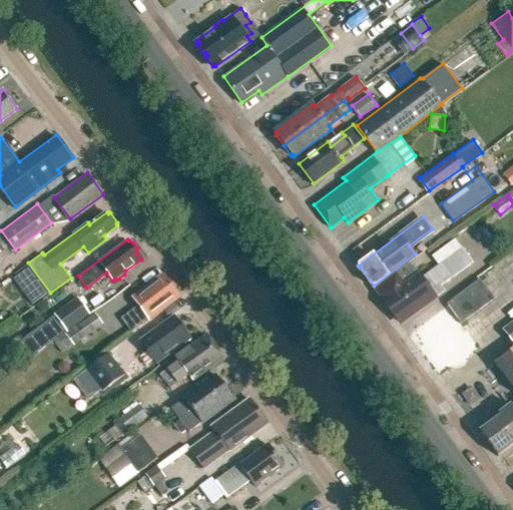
[(438,295),(434,290),(473,261),(463,246),(421,278),(410,262),(374,288),(398,320),(409,312),(411,315),(438,295)]
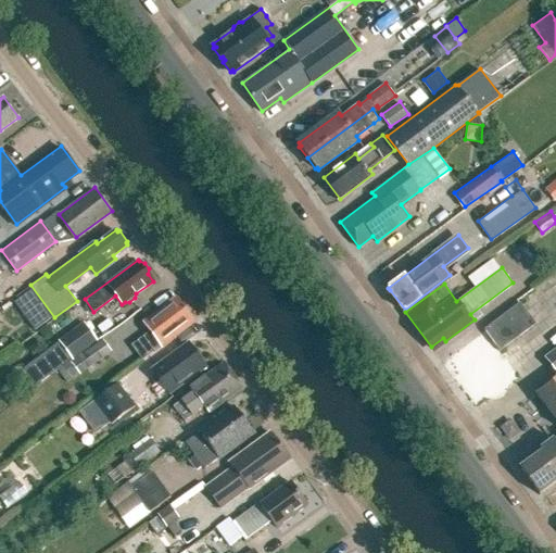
[(142,359),(194,319),(177,296),(143,321),(150,329),(131,343),(142,359)]
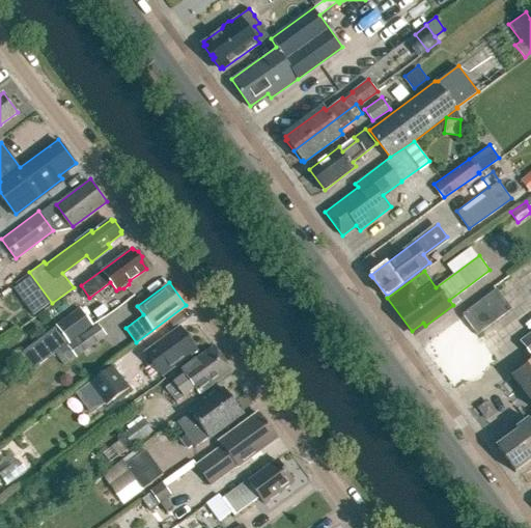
[(481,373),(482,370),(484,369),(483,367),(495,359),(476,333),(511,307),(497,288),(463,313),(464,314),(429,339),(443,357),(438,361),(454,384),(468,374),(471,379),(473,377),(476,378),(481,373)]
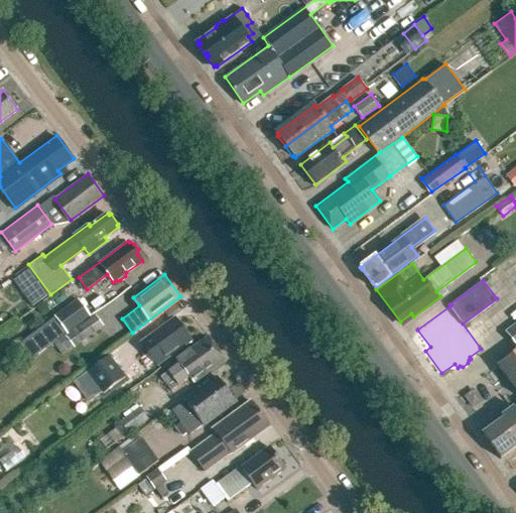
[(78,296),(40,326),(52,343),(91,313),(78,296)]
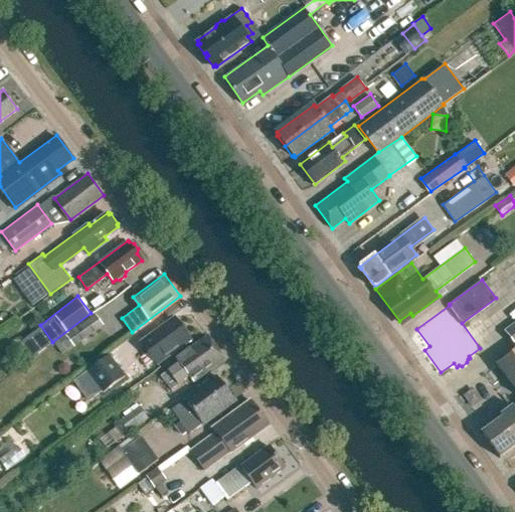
[(95,313),(54,343),(62,354),(103,323),(95,313)]
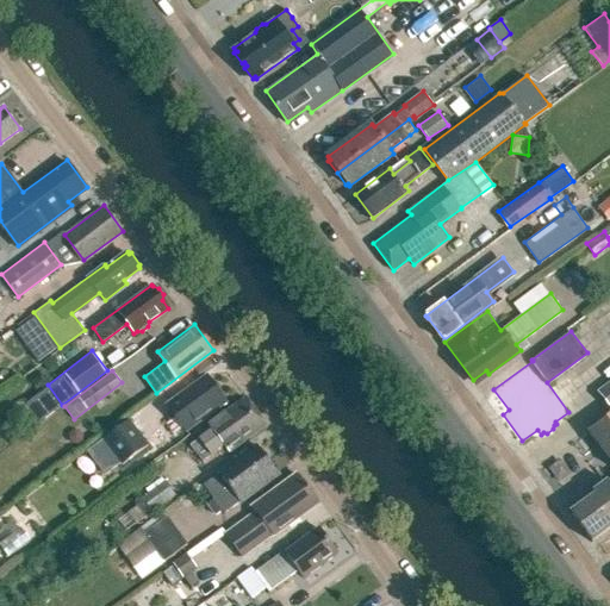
[(187,430),(226,400),(207,374),(167,403),(187,430)]
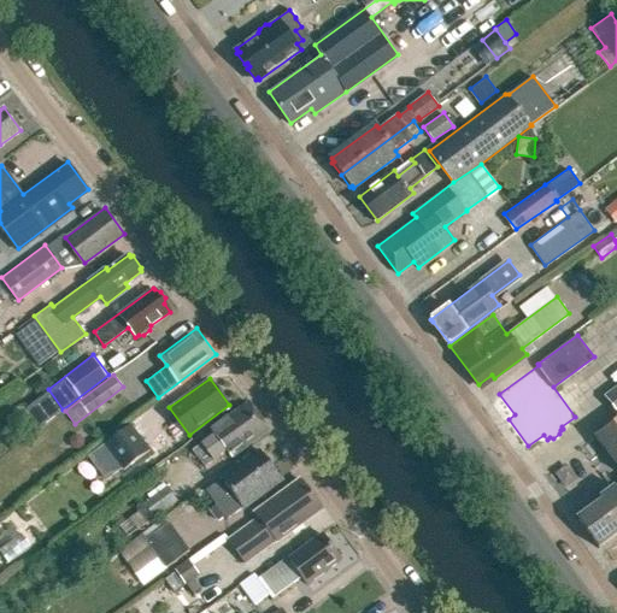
[(616,383),(603,394),(616,412),(616,383)]
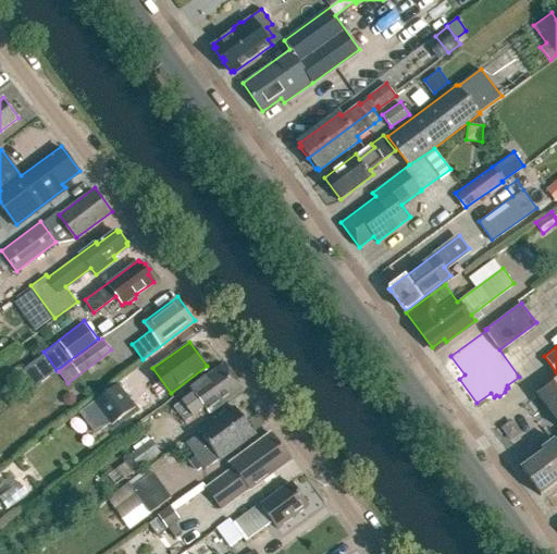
[(44,369),(48,359),(42,352),(34,352),(28,361),(34,369),(44,369)]
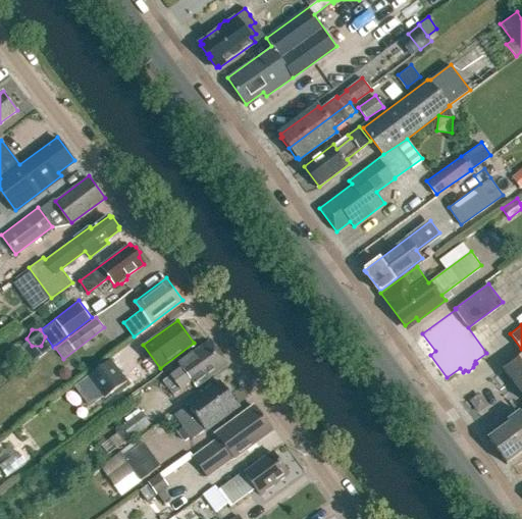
[(173,394),(192,380),(196,385),(227,363),(210,340),(178,362),(181,366),(163,379),(173,394)]
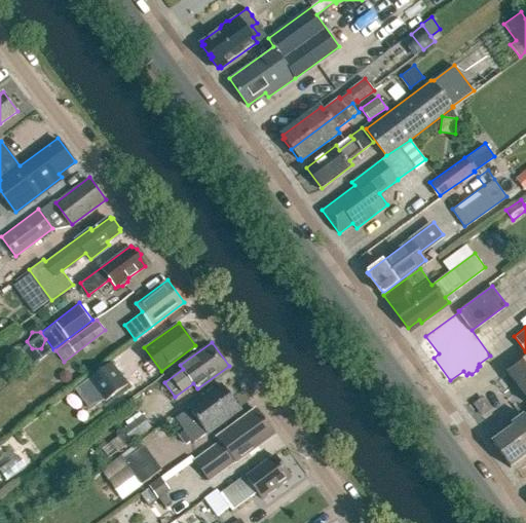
[(525,395),(525,356),(508,370),(525,395)]
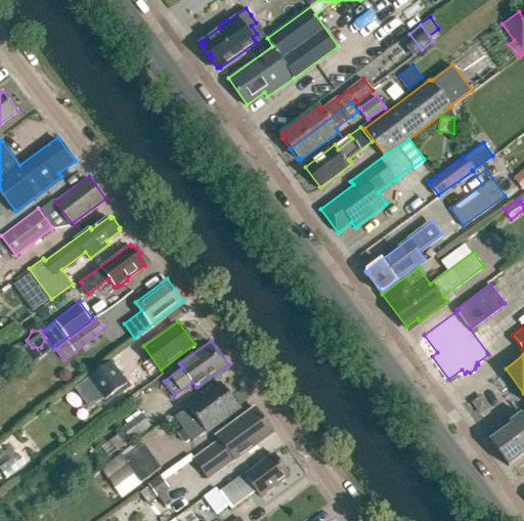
[(127,381),(111,359),(88,377),(104,398),(127,381)]
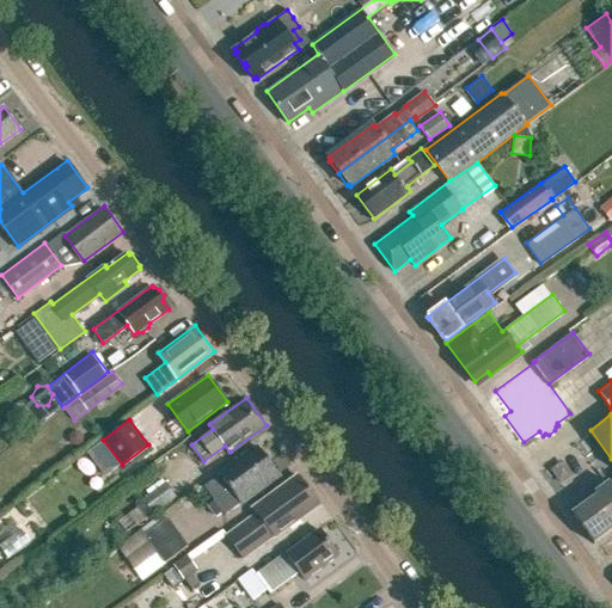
[(215,499),(269,459),(258,444),(219,473),(219,474),(204,485),(215,499)]
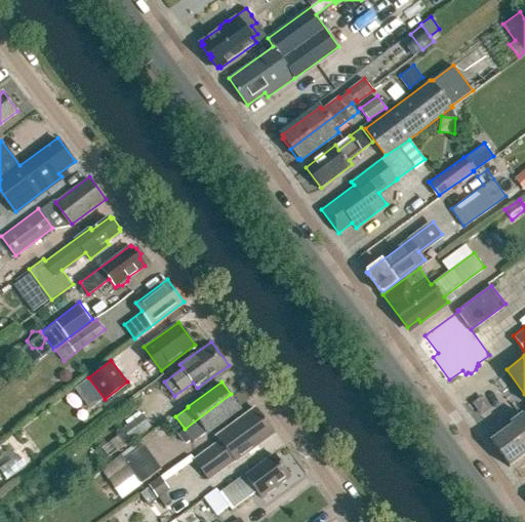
[(206,432),(241,407),(231,394),(185,429),(193,441),(206,432)]
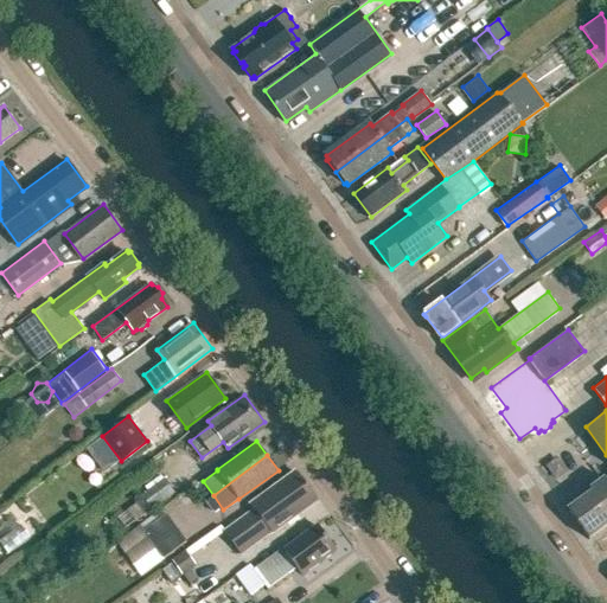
[(273,532),(318,499),(295,469),(250,502),(254,507),(224,530),(242,553),(272,531),(273,532)]
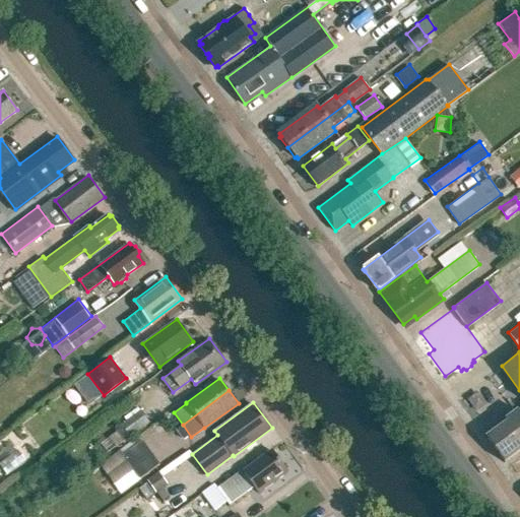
[(140,409),(120,424),(122,426),(129,436),(149,422),(140,409)]
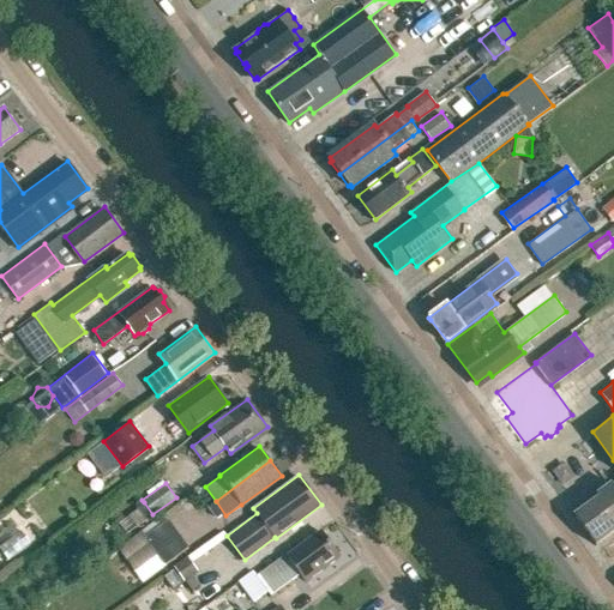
[(613,530),(613,484),(575,514),(596,544),(613,530)]
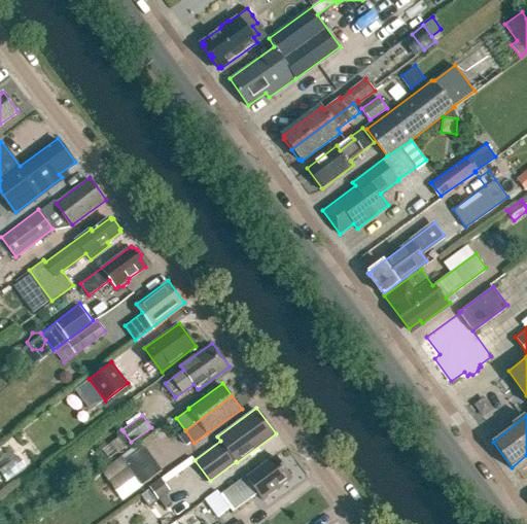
[(124,431),(117,437),(125,446),(131,442),(124,431)]
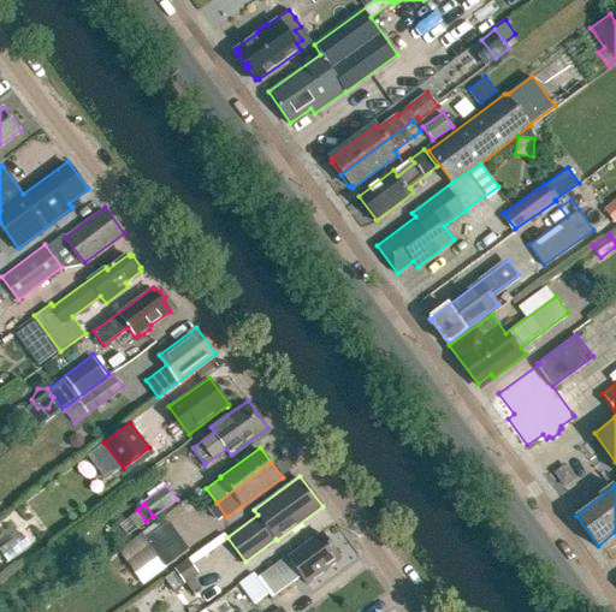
[(137,510),(129,516),(137,528),(146,521),(137,510)]
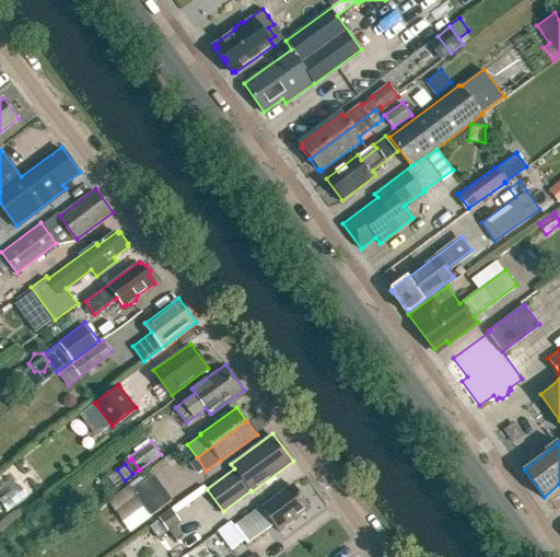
[(172,499),(153,473),(131,489),(150,514),(172,499)]
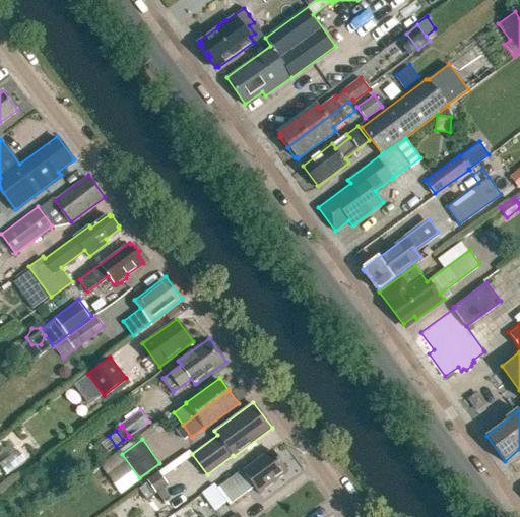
[(219,489),(231,503),(255,485),(259,491),(286,470),(272,450),(219,489)]
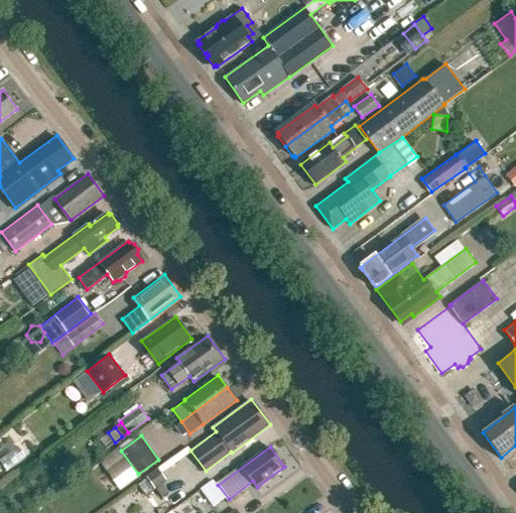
[(166,480),(161,472),(157,468),(146,476),(147,477),(155,488),(161,497),(168,492),(161,483),(166,480)]
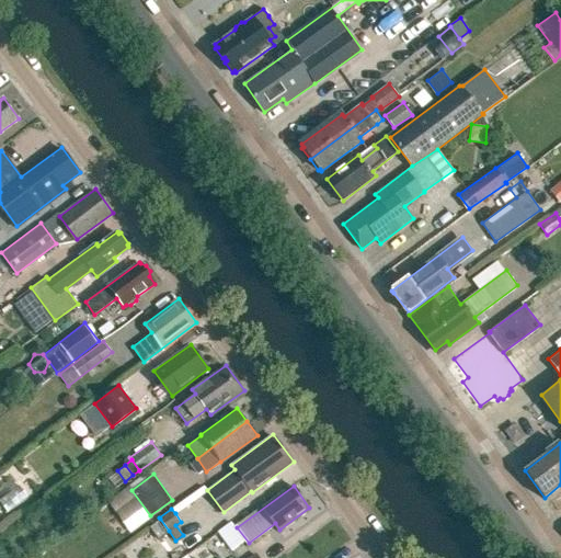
[(160,519),(150,526),(159,538),(169,531),(160,519)]
